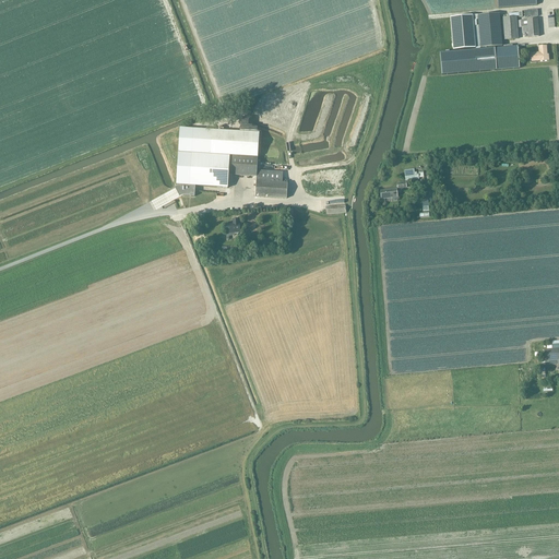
[(499,14),(450,19),(453,51),(502,46),(499,14)]
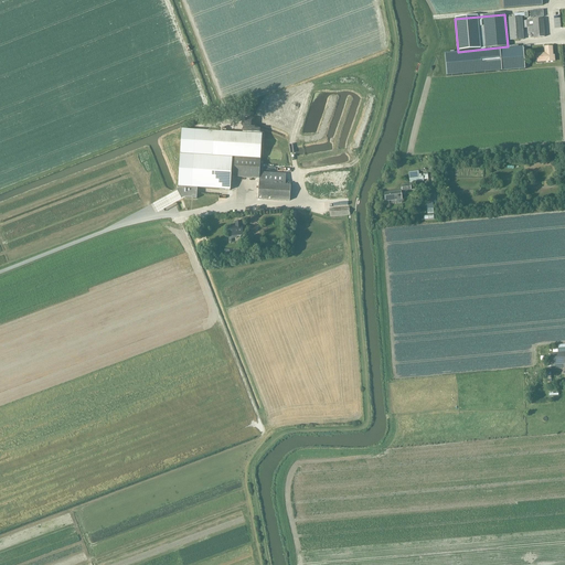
[(522,18),(508,19),(510,41),(523,40),(523,29),(522,21),(522,18)]
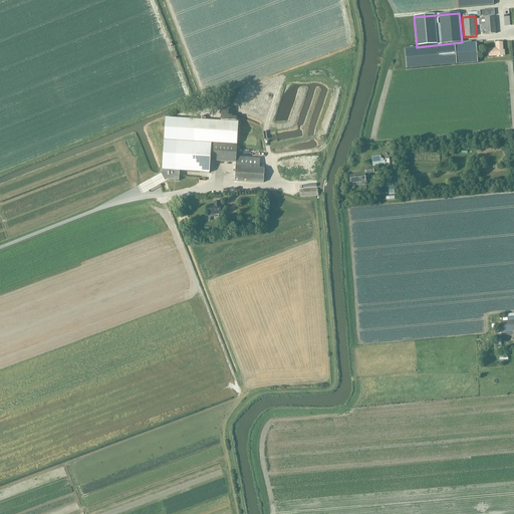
[(478,19),(476,19),(476,26),(485,25),(485,31),(483,32),(483,34),(496,34),(495,23),(494,17),(478,19)]
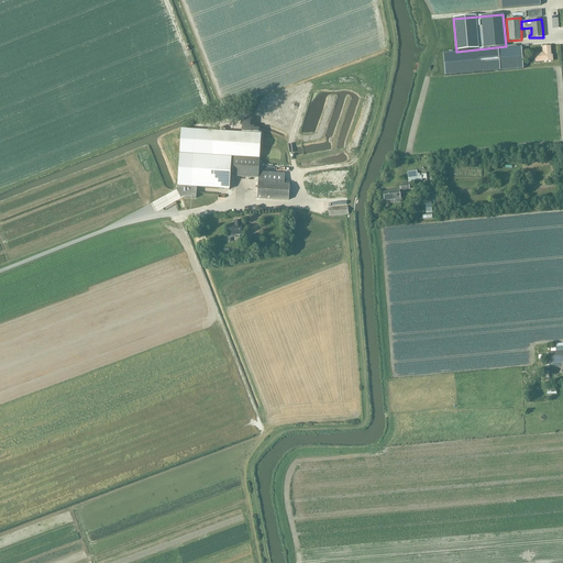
[(550,46),(542,47),(542,53),(534,53),(534,63),(543,62),(553,61),(553,55),(551,55),(550,46)]
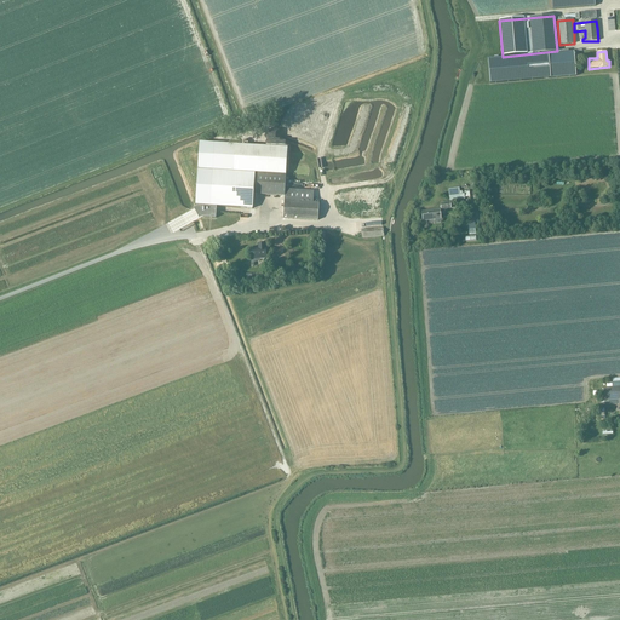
[(549,55),(550,79),(575,76),(573,52),(549,55)]
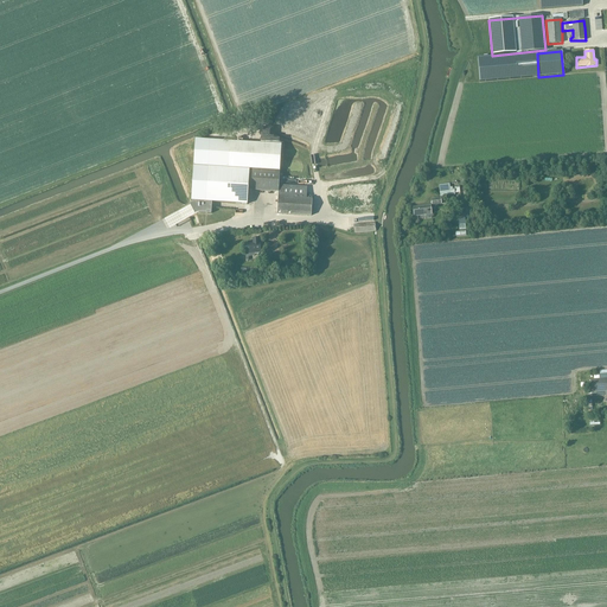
[(478,58),(477,58),(479,82),(538,77),(537,53),(492,57),(478,58)]
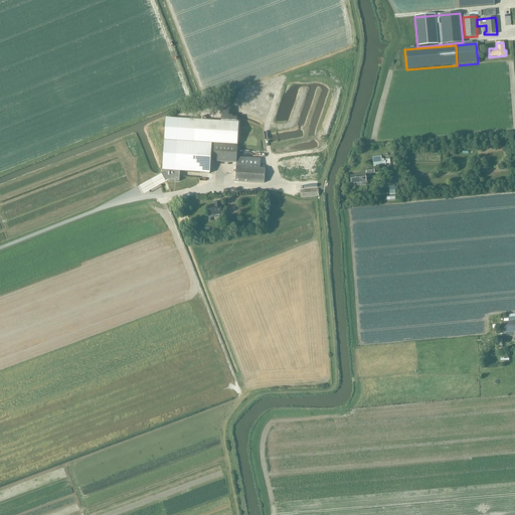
[(166,119),(162,170),(163,170),(164,172),(168,180),(169,181),(179,181),(180,172),(206,173),(209,173),(210,161),(213,161),(236,163),(235,181),(264,183),(265,169),(260,168),(261,158),(236,156),(236,152),(237,146),(238,123),(195,120),(177,119),(166,119)]
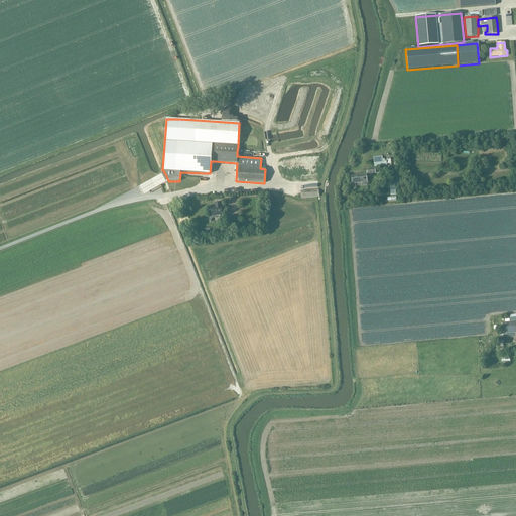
[(382,156),(373,157),(373,161),(374,167),(383,165),(387,165),(386,164),(391,163),(390,159),(385,160),(385,159),(383,159),(382,156)]
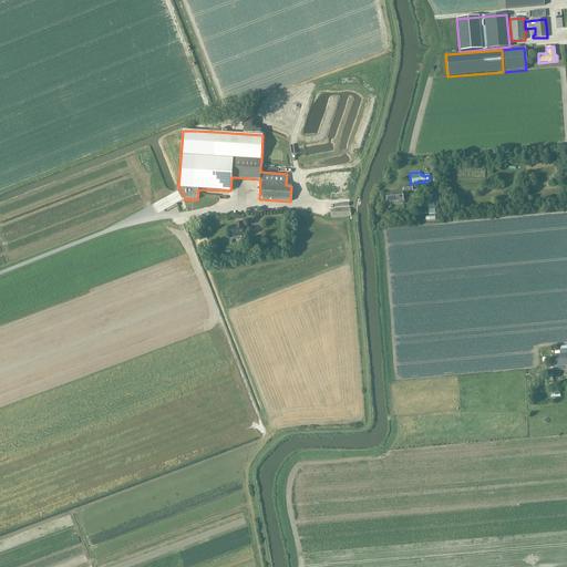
[(408,191),(412,191),(411,185),(402,186),(403,192),(402,192),(385,193),(387,203),(403,200),(403,195),(409,194),(408,191)]
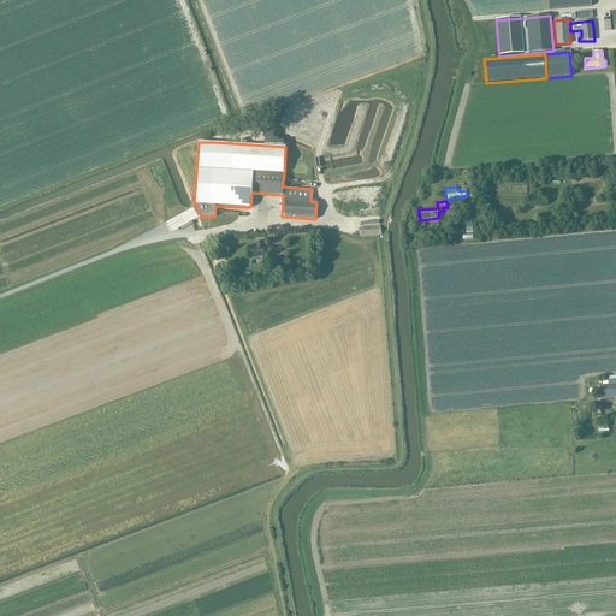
[(381,235),(380,226),(359,227),(360,237),(381,235)]
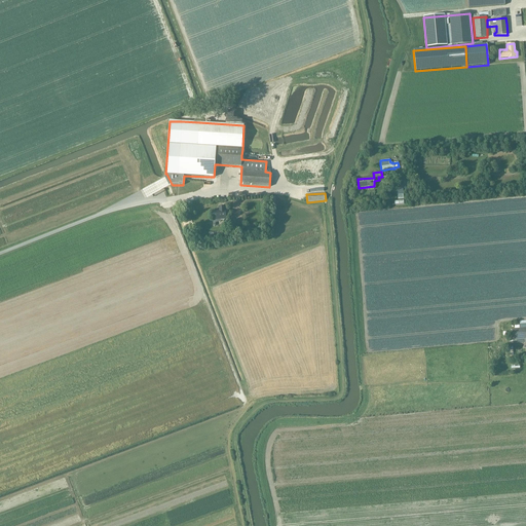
[(213,214),(212,214),(212,217),(213,218),(213,220),(220,219),(220,220),(221,221),(224,220),(224,219),(226,219),(225,211),(225,207),(219,207),(219,211),(217,212),(217,211),(212,211),(213,214)]
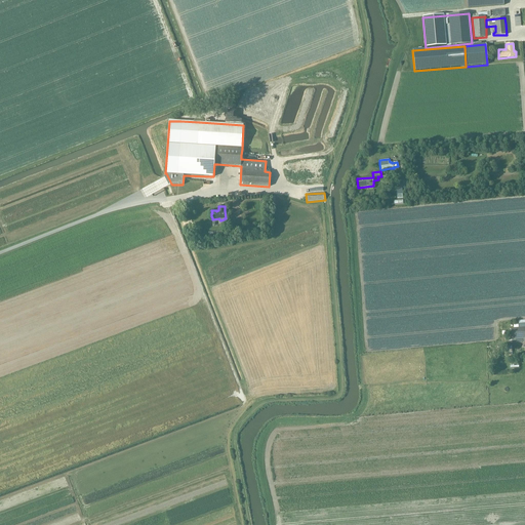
[(524,322),(518,324),(519,328),(511,328),(512,344),(524,341),(524,322)]
